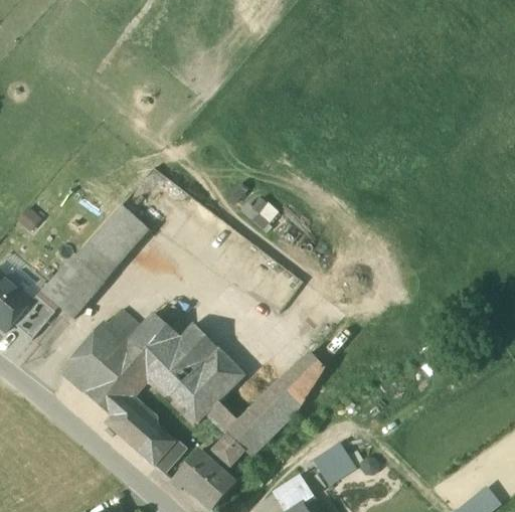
[(88,241),(74,254),(104,283),(152,229),(122,202),(88,241)]
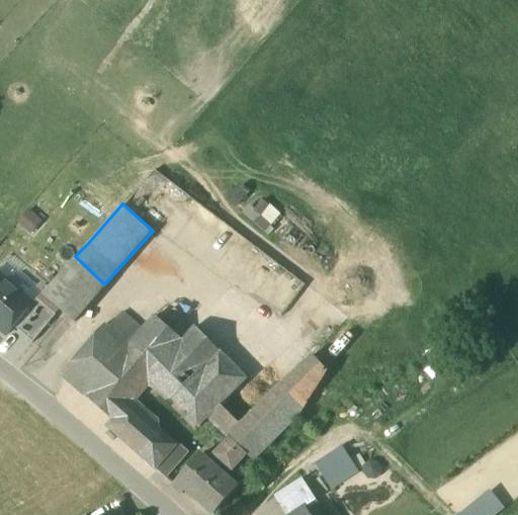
[(44,220),(30,208),(19,221),(33,233),(44,220)]
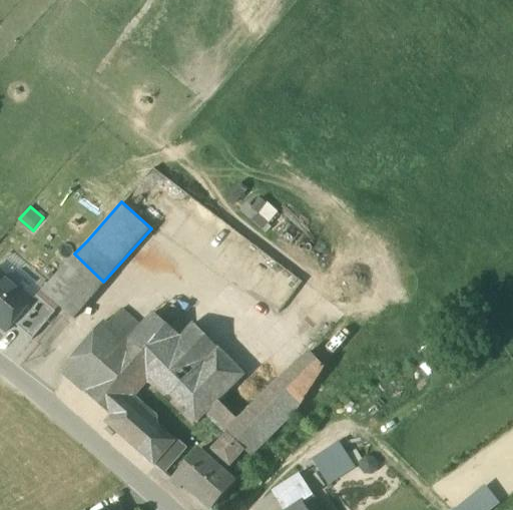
[(74,253),(65,264),(95,291),(103,282),(74,253)]
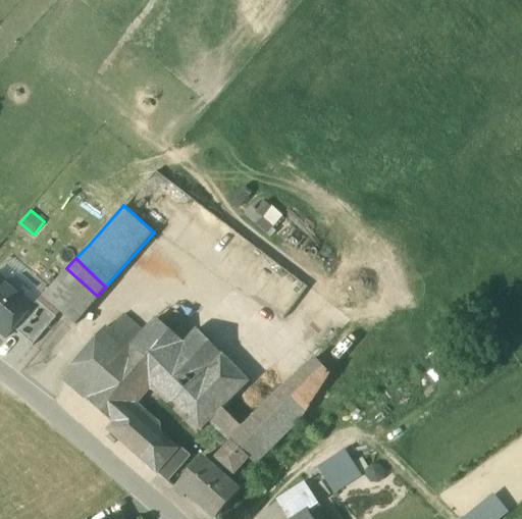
[(0,276),(33,305),(38,300),(42,296),(45,293),(5,259),(0,264),(0,276)]
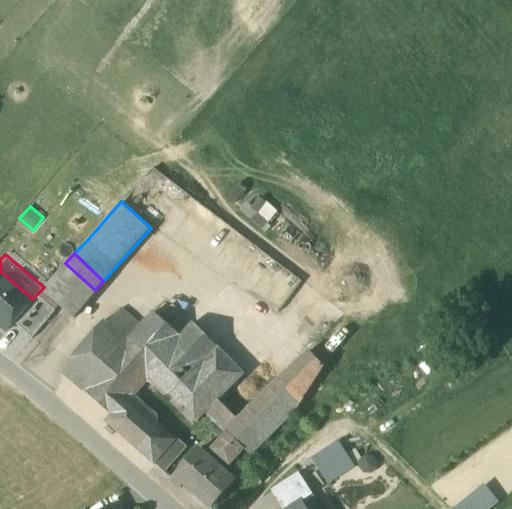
[(55,274),(85,301),(95,290),(65,263),(55,274)]
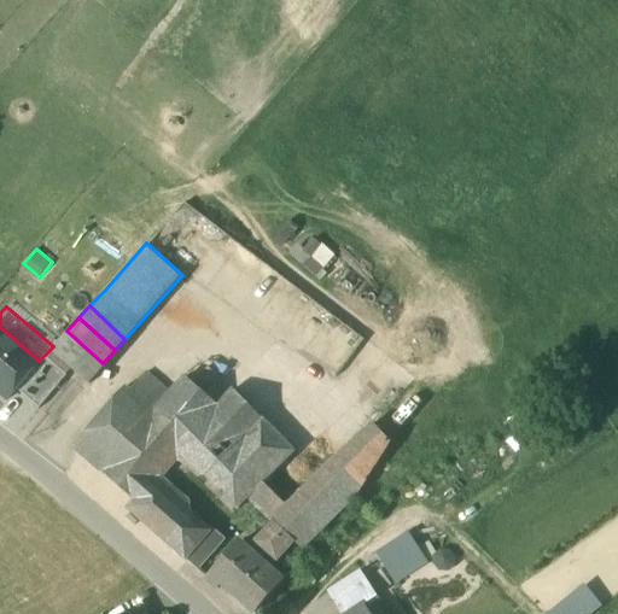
[(0,327),(0,389),(9,397),(17,387),(40,361),(39,361),(0,327)]
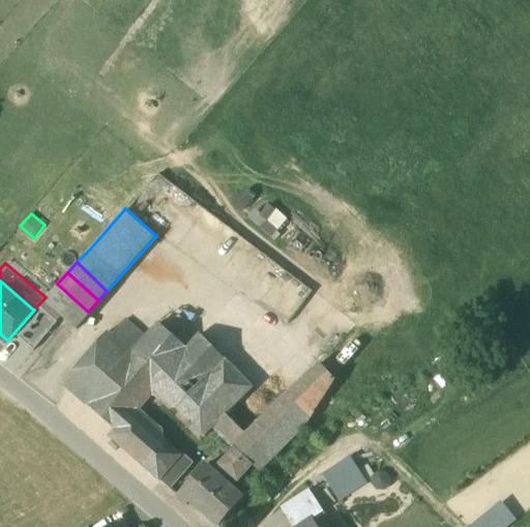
[(88,312),(57,284),(46,297),(42,300),(61,316),(74,327),(88,312)]
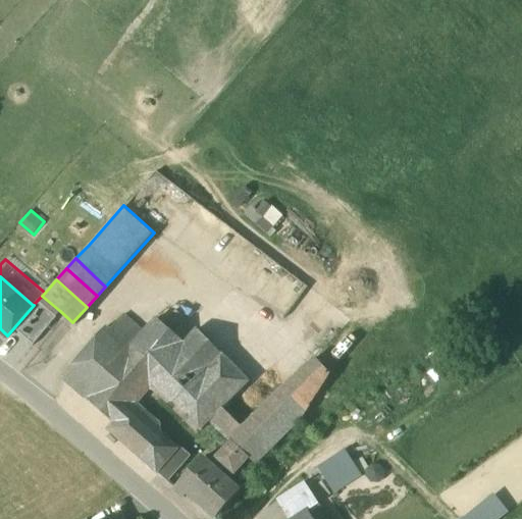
[(60,311),(42,296),(38,300),(56,316),(60,311)]
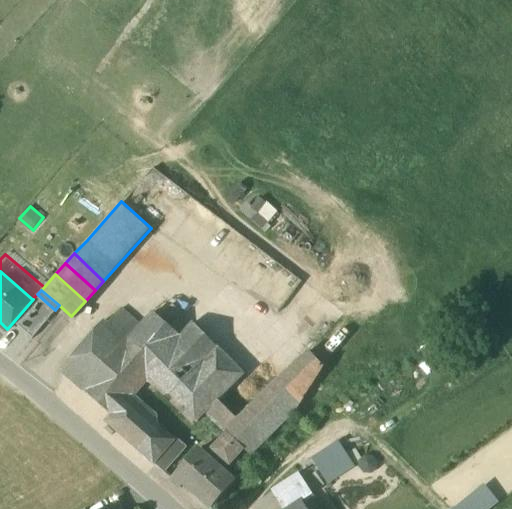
[(37,294),(32,299),(33,299),(14,321),(32,337),(55,310),(37,294)]
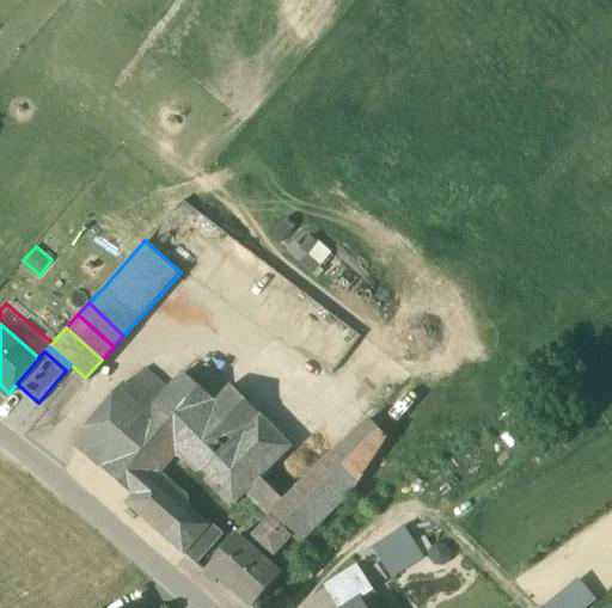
[(236,502),(248,490),(262,476),(292,446),(231,385),(215,399),(184,372),(169,390),(145,368),(129,385),(124,382),(72,441),(132,495),(126,501),(169,538),(190,514),(147,477),(177,443),(236,502)]
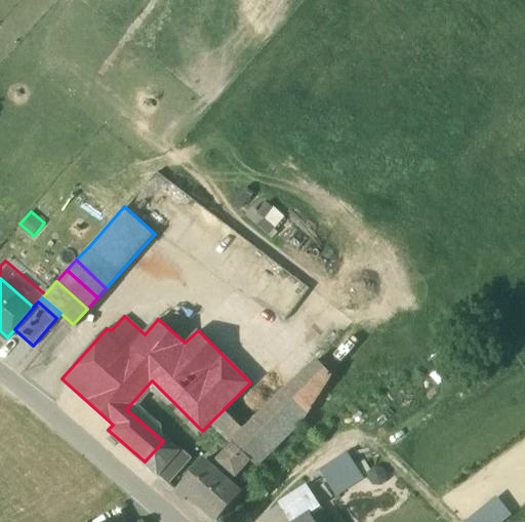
[(316,358),(245,428),(233,441),(235,443),(250,458),(257,466),(304,419),(331,374),(316,358)]
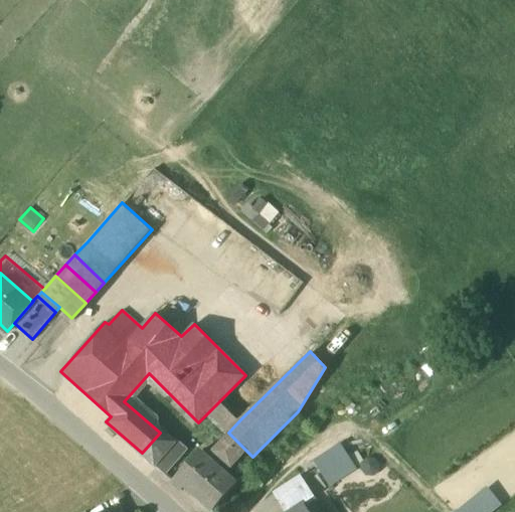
[(208,412),(228,433),(240,419),(220,400),(208,412)]
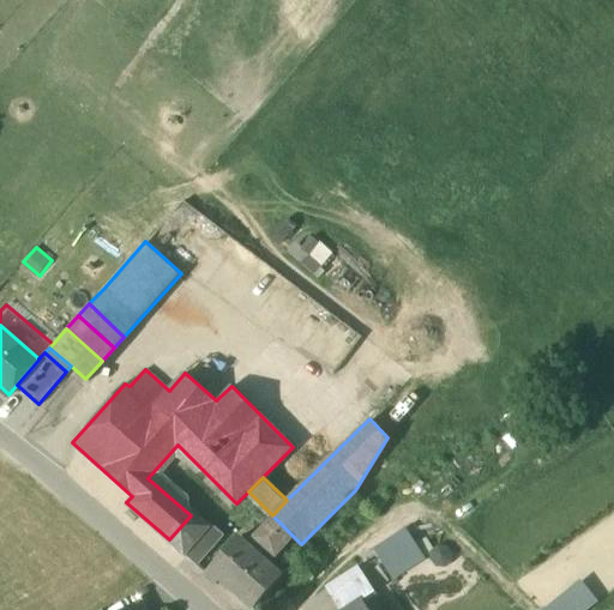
[(169,539),(184,553),(205,527),(191,515),(169,539)]
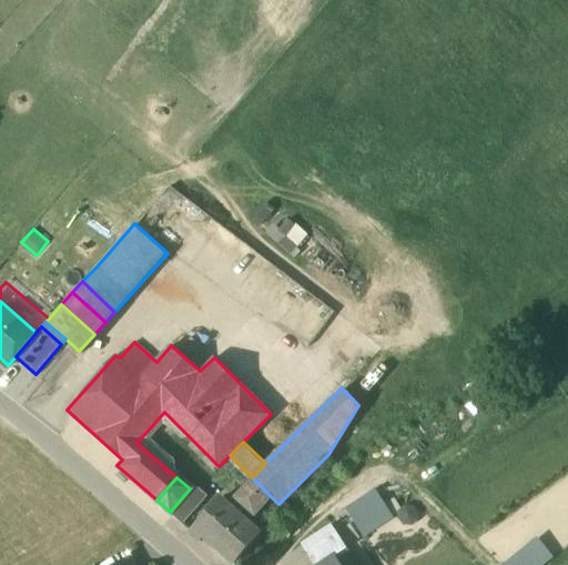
[(254,480),(231,506),(247,522),(271,496),(254,480)]
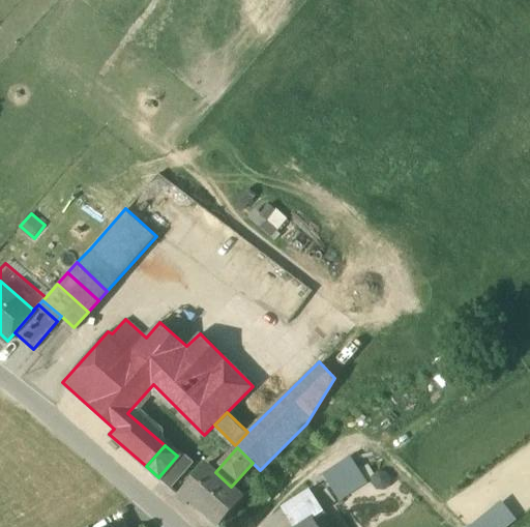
[(158,477),(170,488),(193,463),(180,452),(177,456),(158,477)]
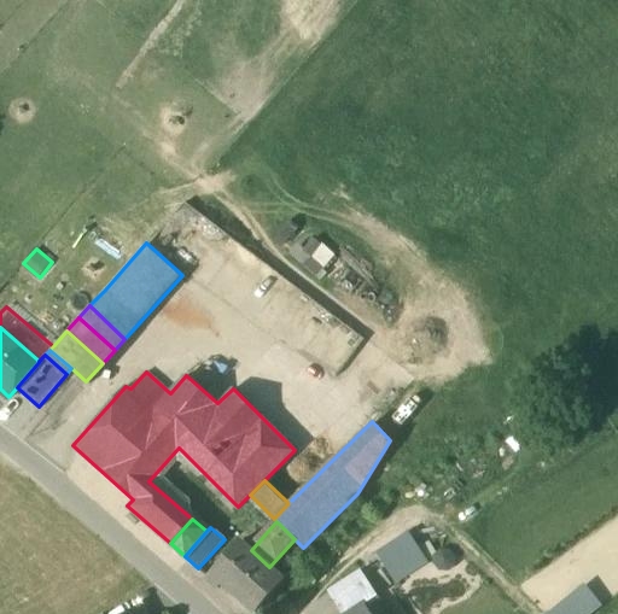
[(408,528),(374,550),(396,582),(429,561),(408,528)]
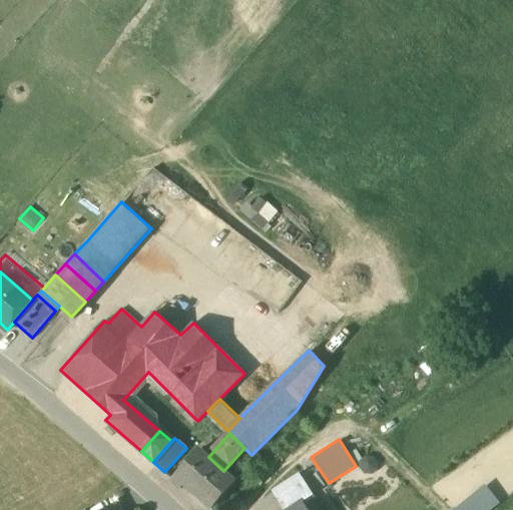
[(235,482),(223,471),(208,457),(198,449),(172,478),(182,487),(186,483),(213,507),(235,482)]
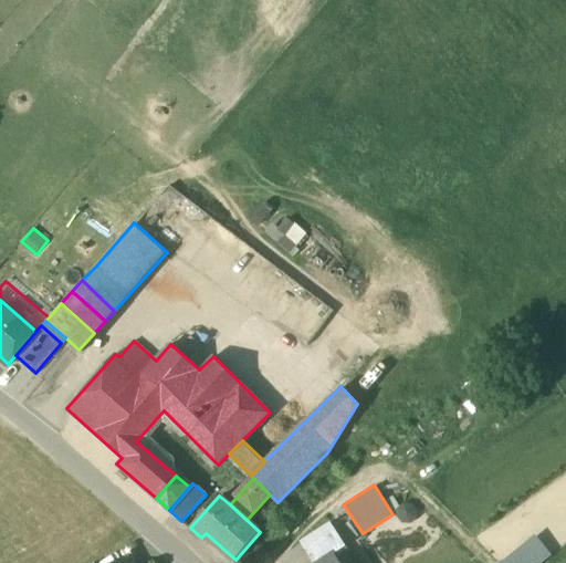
[(312,562),(317,562),(334,552),(346,544),(329,520),(299,541),(312,562)]
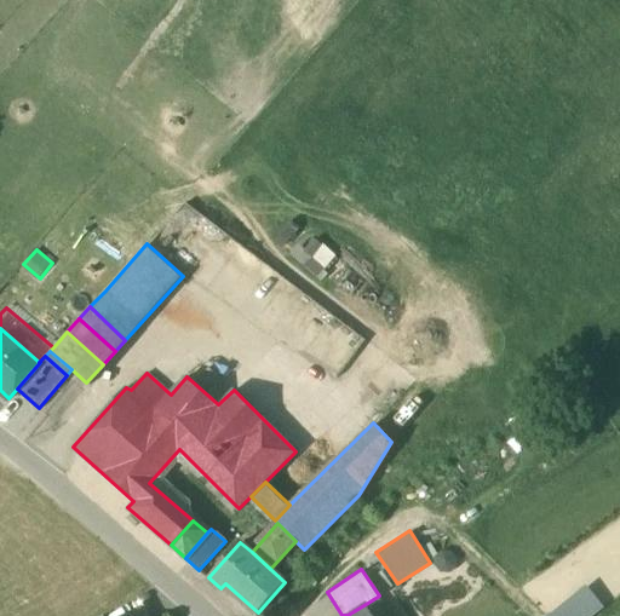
[(590,615),(603,605),(585,582),(545,615),(590,615)]
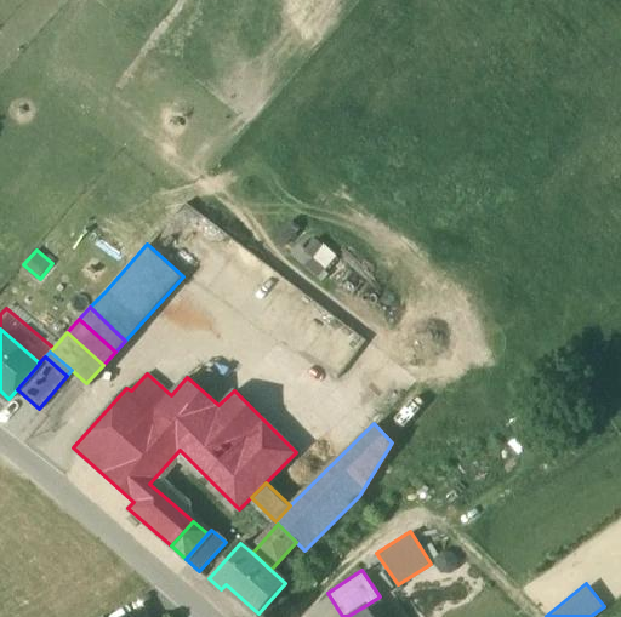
[(392,616),(380,596),(366,605),(374,616),(392,616)]
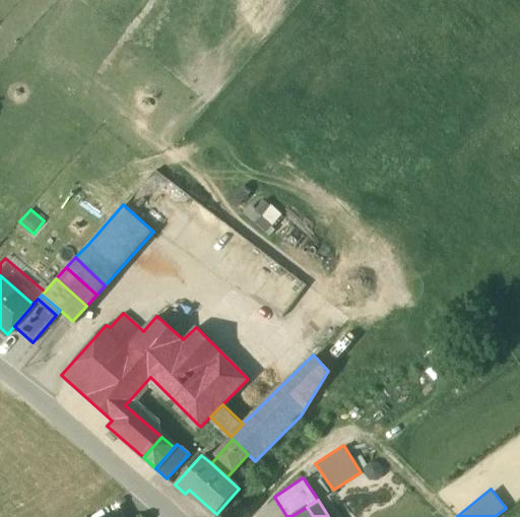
[(313,516),(307,507),(291,516),(313,516)]
